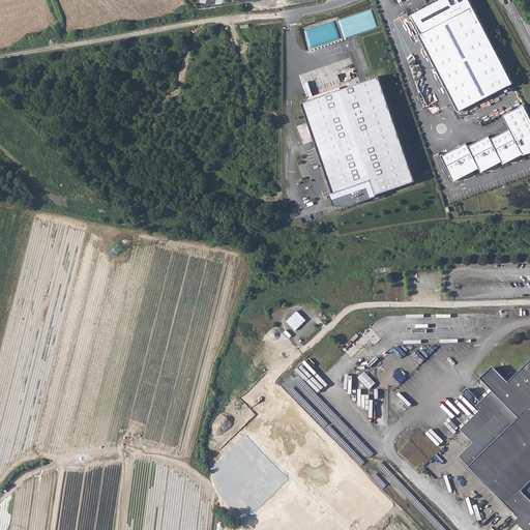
[(418,35),(459,112),(513,84),(511,80),(509,81),(467,0),(445,0),(415,16),(417,21),(422,20),(423,22),(420,25),(423,32),(418,35)]
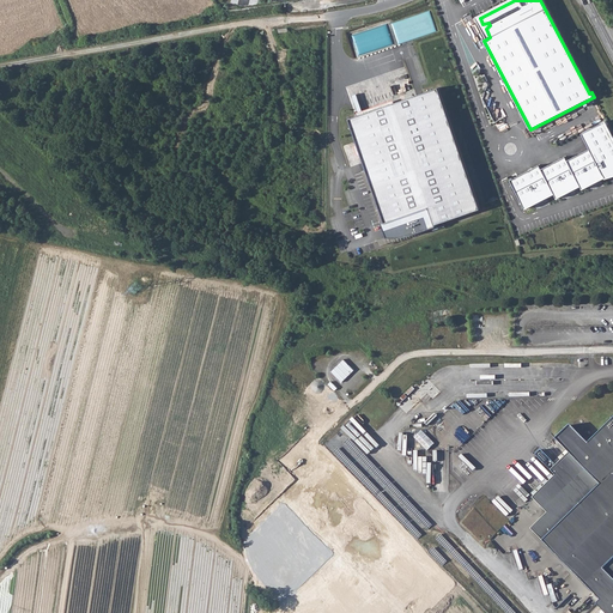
[(438,89),(350,119),(386,222),(382,223),(387,237),(390,238),(395,238),(400,237),(407,236),(412,236),(436,226),(436,225),(480,210),(438,89)]
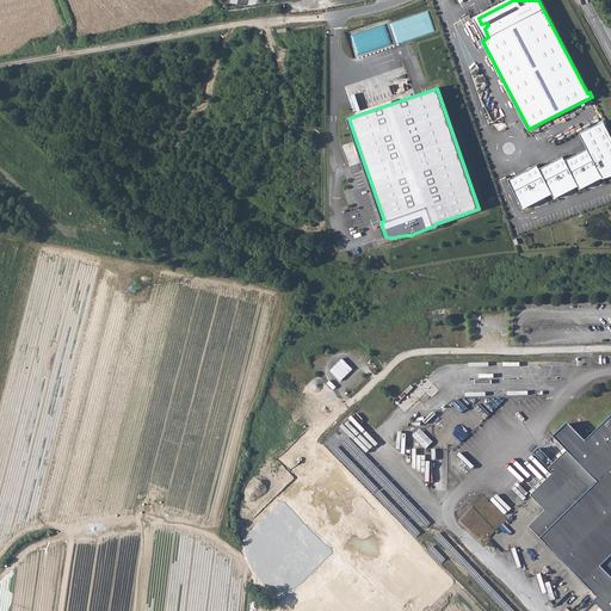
[(508,179),(523,207),(534,201),(535,203),(542,199),(541,197),(551,191),(554,196),(562,191),(563,195),(571,191),(569,187),(578,184),(579,186),(587,183),(588,186),(596,181),(594,179),(602,174),(604,178),(610,173),(610,136),(605,125),(606,124),(604,121),(580,133),(588,148),(566,160),(563,156),(541,168),(538,165),(508,179)]
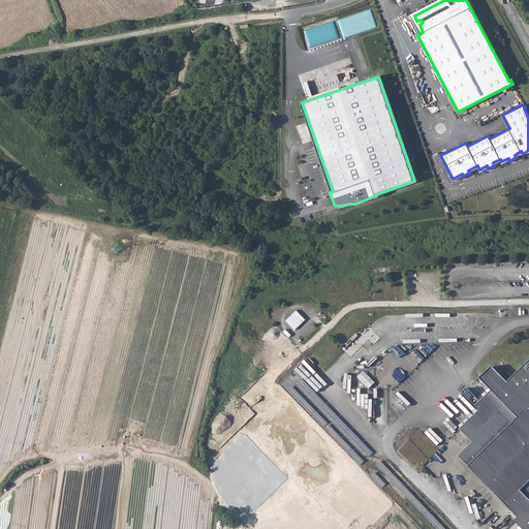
[(285,320),(294,330),(306,319),(297,310),(285,320)]
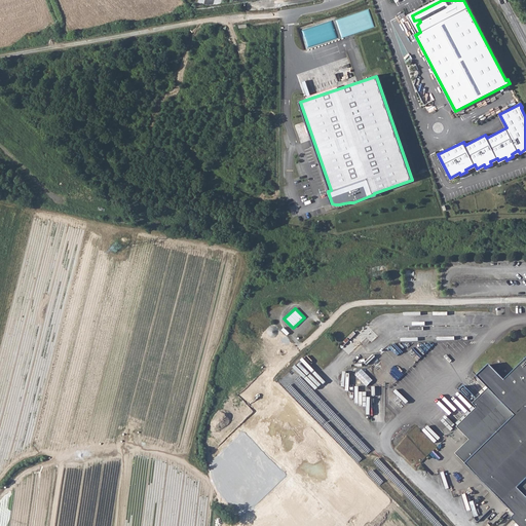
[(525,525),(525,360),(505,381),(490,365),(478,377),(489,388),(478,400),(464,386),(460,390),(478,408),(457,427),(471,441),(456,454),(510,509),(506,512),(520,525),(525,525)]
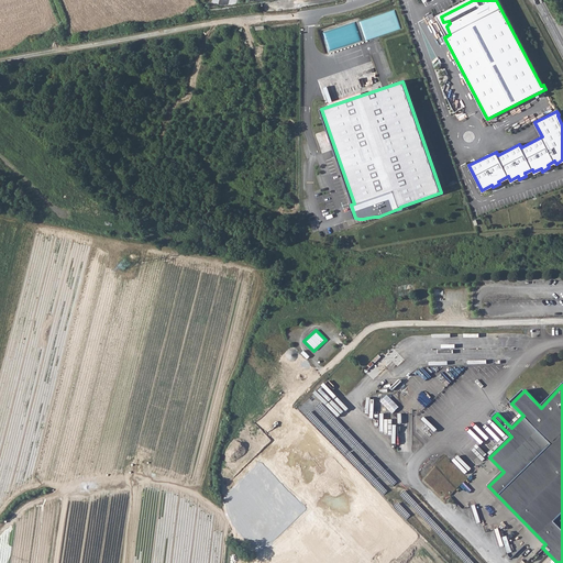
[(393,414),(399,407),(388,394),(381,401),(393,414)]
